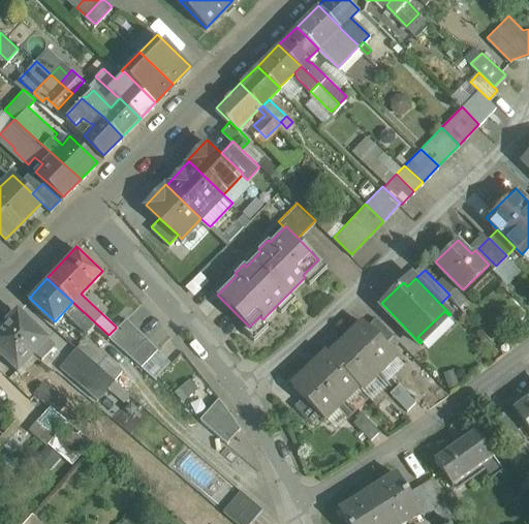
[(95,322),(72,302),(64,311),(86,331),(95,322)]
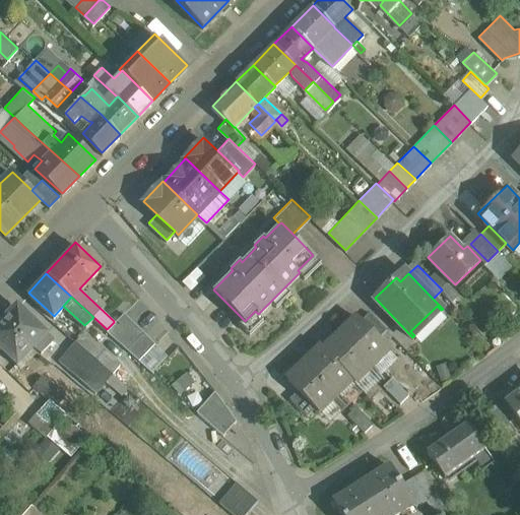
[(54,338),(29,313),(27,315),(17,305),(3,319),(31,346),(40,351),(54,338)]
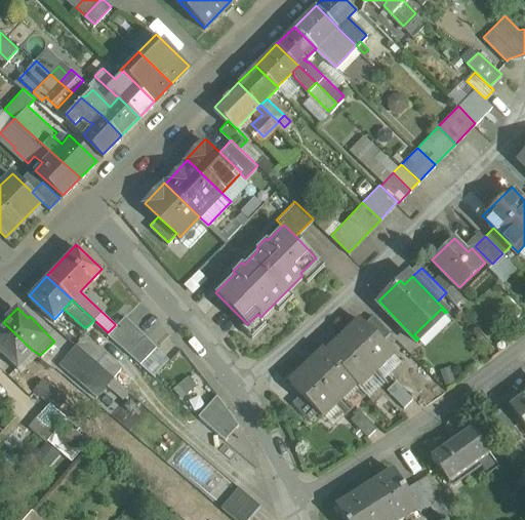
[(391,331),(373,313),(365,322),(381,340),(391,331)]
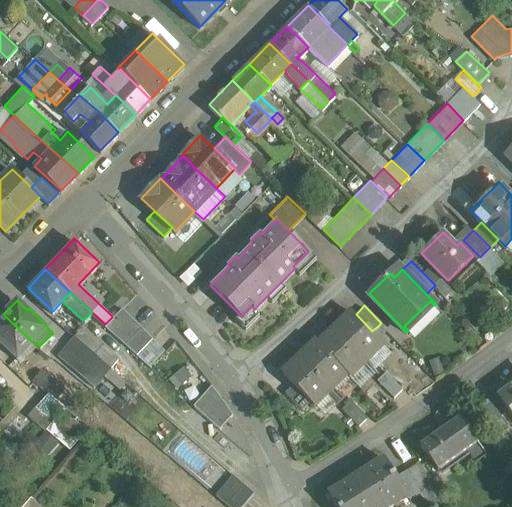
[(142,325),(122,306),(112,316),(112,317),(105,324),(125,342),(142,325)]
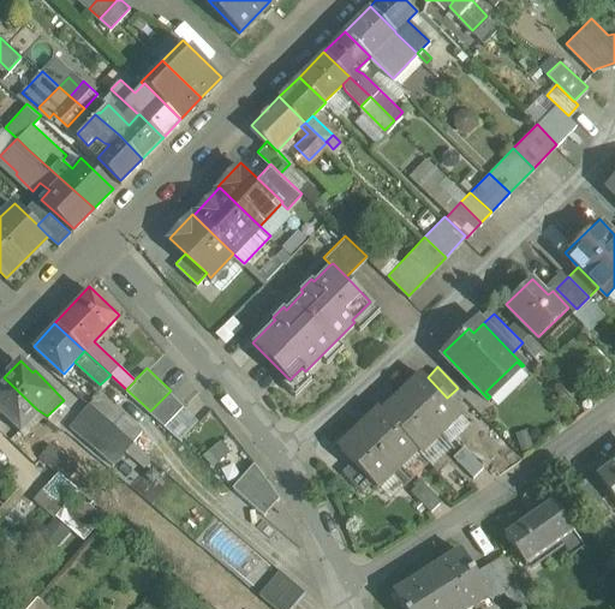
[(428,377),(422,371),(402,392),(440,430),(460,411),(447,398),(428,377)]
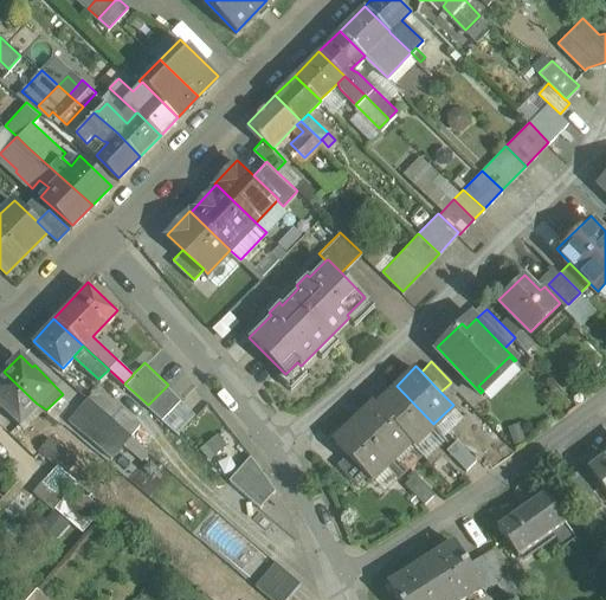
[(37,404),(4,372),(0,374),(0,404),(19,423),(27,413),(37,404)]
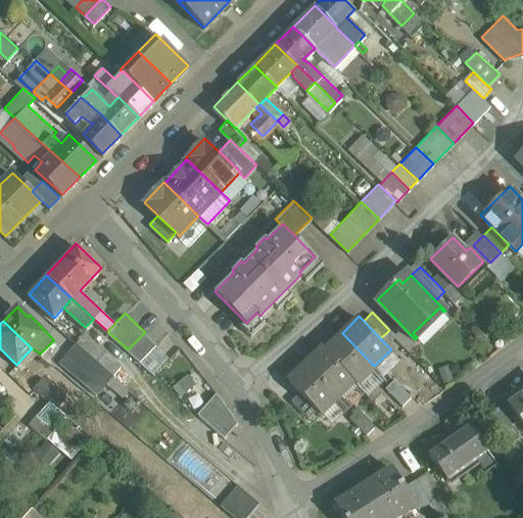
[(156,343),(145,332),(128,349),(139,360),(156,343)]
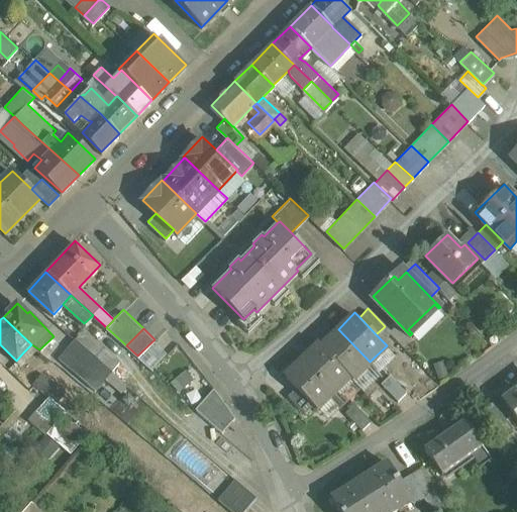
[(119,360),(85,329),(76,338),(111,369),(119,360)]
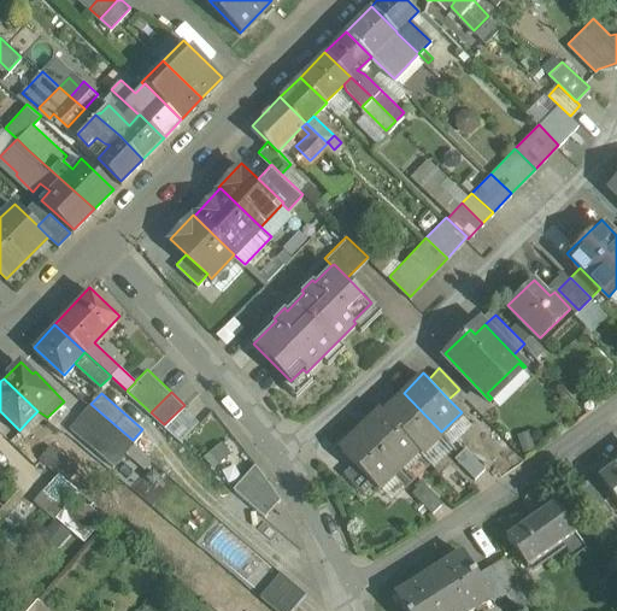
[(441,432),(404,393),(383,411),(418,447),(422,451),(441,432)]
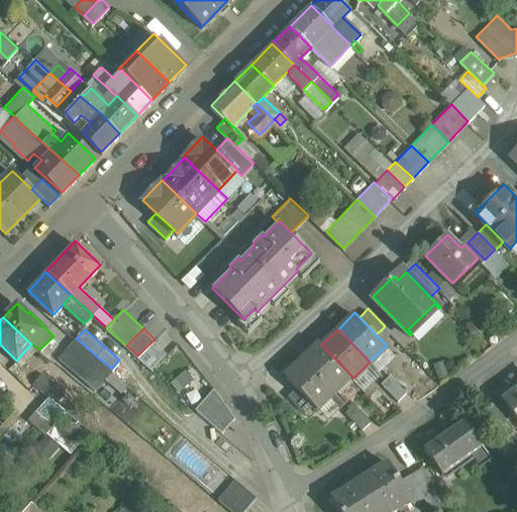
[(111,369),(76,338),(59,357),(94,388),(105,376),(111,369)]
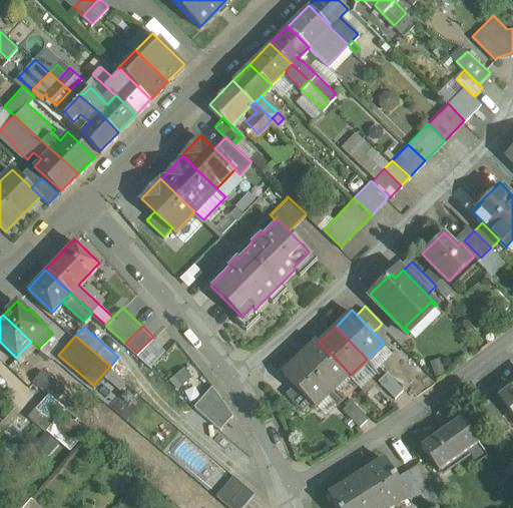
[(319,342),(317,340),(300,356),(332,388),(348,372),(319,342)]
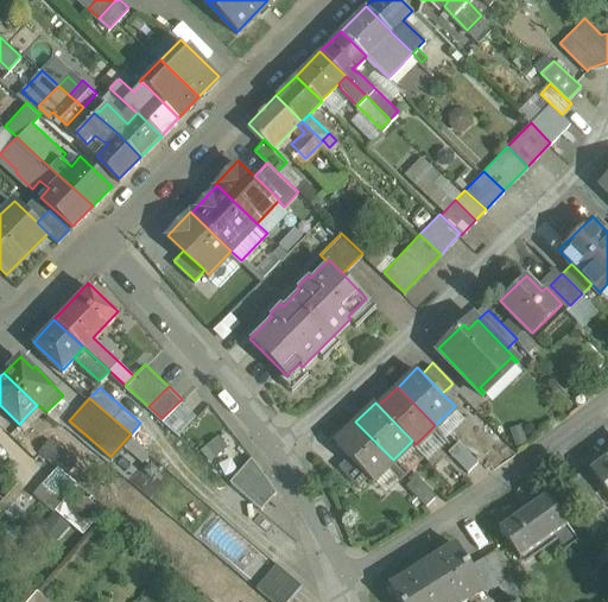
[(27,414),(19,424),(23,428),(31,419),(27,414)]
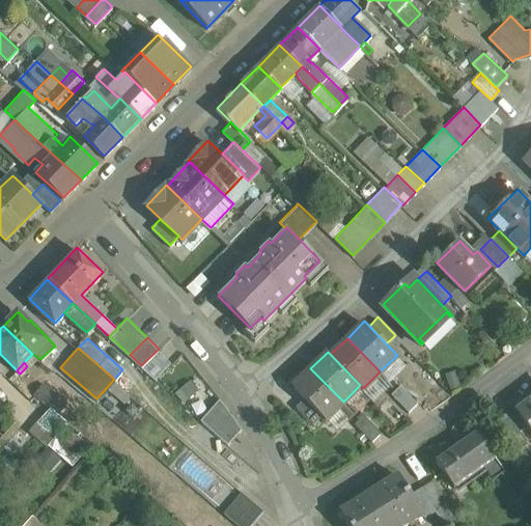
[(343,402),(310,368),(292,385),(304,396),(322,415),(326,419),(343,402)]
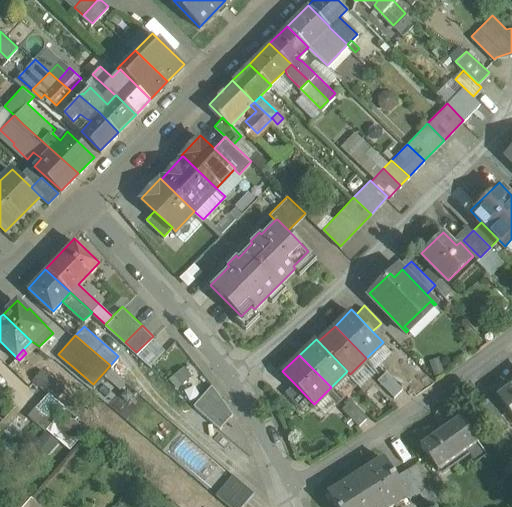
[(134,369),(118,356),(110,365),(126,379),(134,369)]
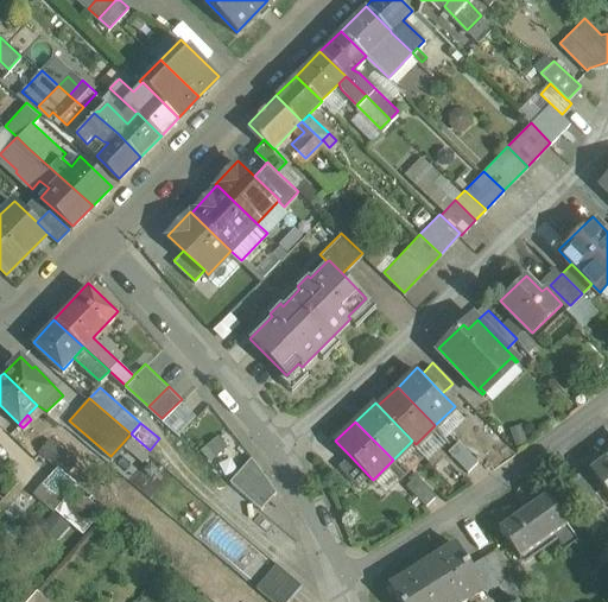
[(150,450),(131,433),(124,442),(141,458),(150,450)]
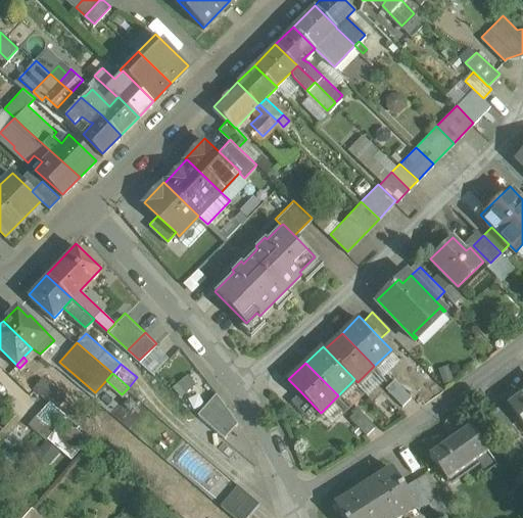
[(64,393),(42,376),(33,386),(48,398),(55,405),(64,393)]
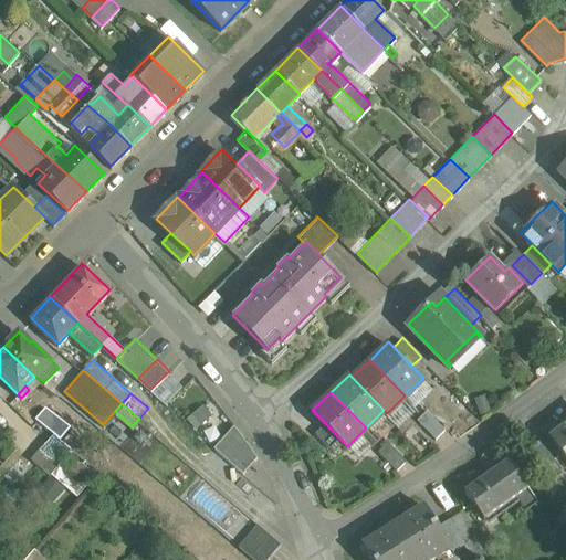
[(444,428),(427,409),(417,418),(436,436),(444,428)]
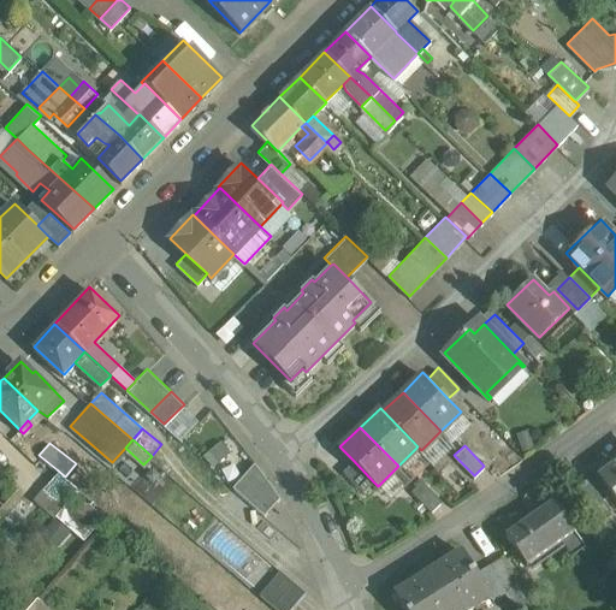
[(373,481),(353,460),(342,469),(362,491),(373,481)]
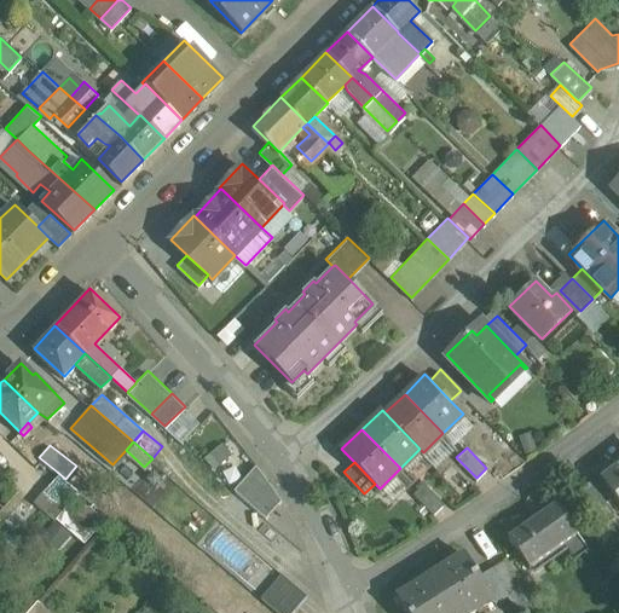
[(271,483),(255,463),(233,487),(266,516),(282,498),(271,483)]
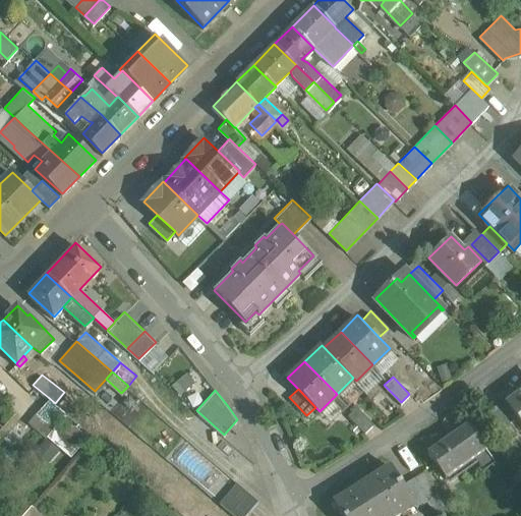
[(520,392),(508,403),(520,420),(520,392)]
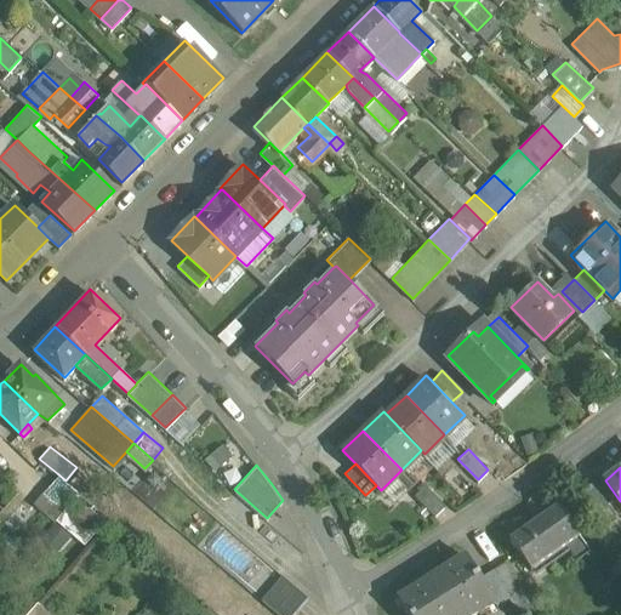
[(66,480),(57,473),(43,488),(64,507),(79,491),(66,480)]
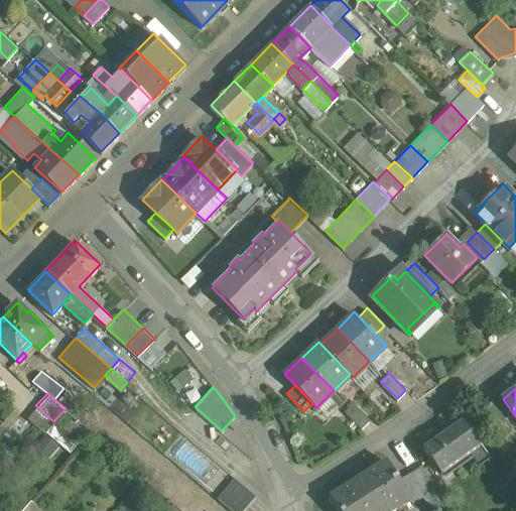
[(370,419),(353,401),(344,410),(361,427),(370,419)]
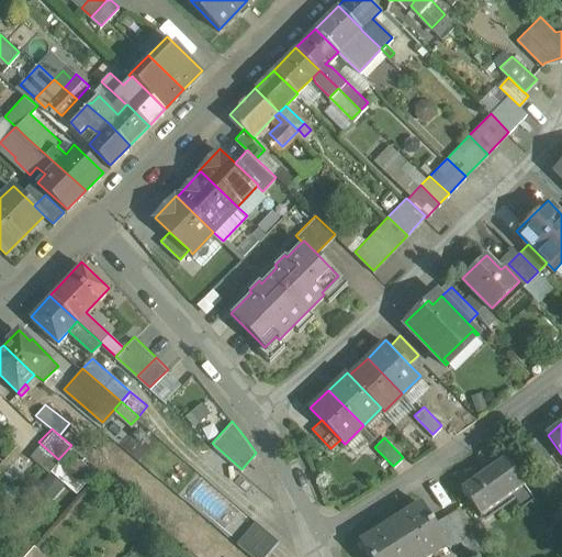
[(58,459),(38,442),(30,453),(49,470),(58,459)]
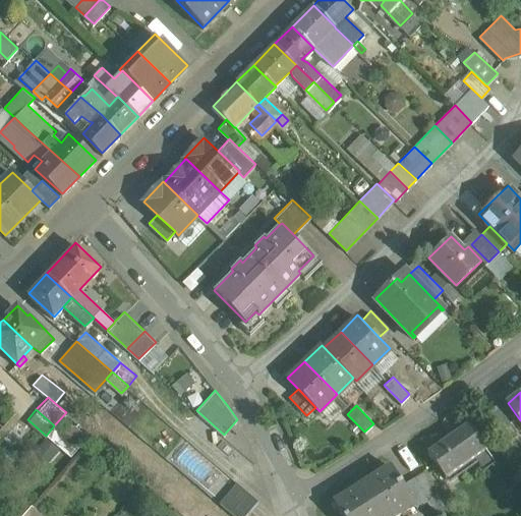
[(468,420),(426,450),(445,475),(486,446),(468,420)]
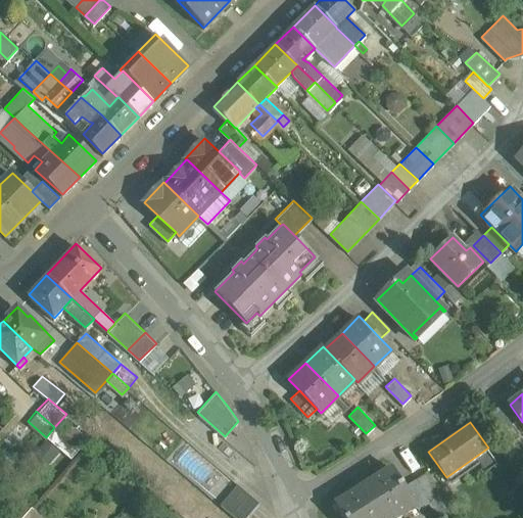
[(393,466),(335,503),(344,517),(392,517),(416,504),(417,503),(405,484),(393,466)]
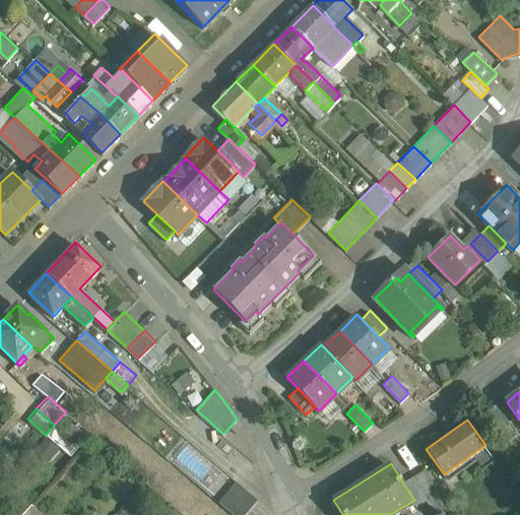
[(438,491),(425,468),(413,475),(427,498),(438,491)]
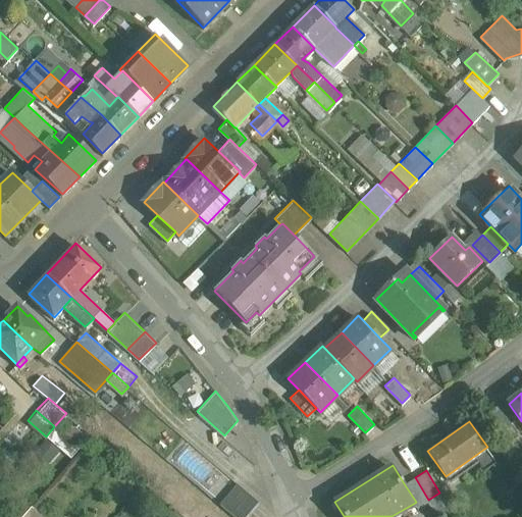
[(428,500),(415,477),(404,483),(416,502),(415,503),(417,506),(428,500)]
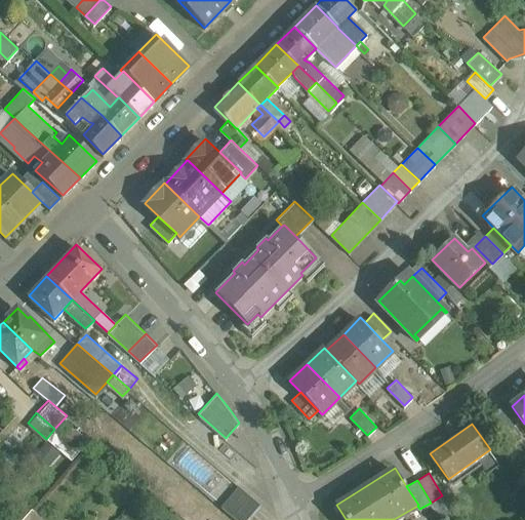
[(244,519),(260,503),(239,484),(221,505),(238,519),(244,519)]
